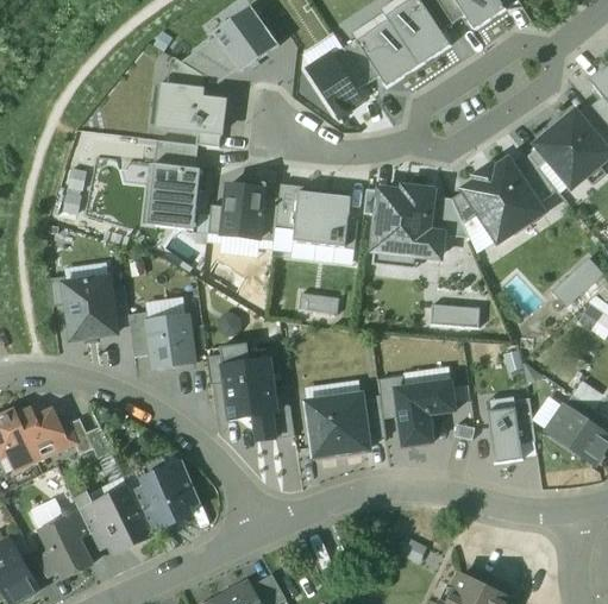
[(408,0),(384,16),(417,65),(449,45),(438,30),(419,0),(408,0)]
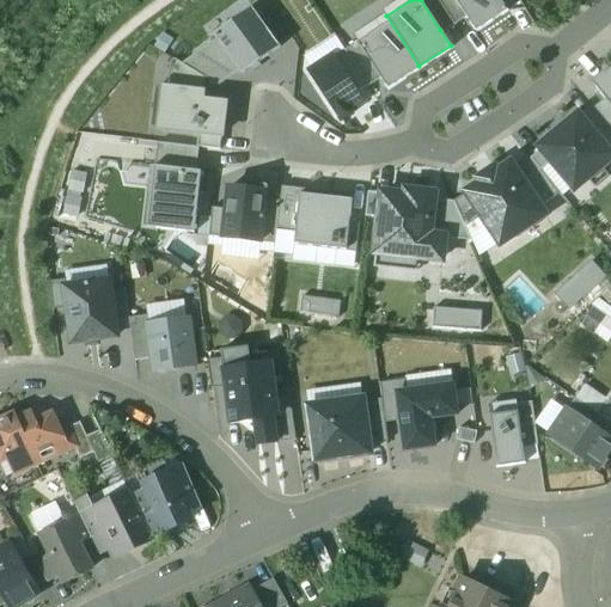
[(421,0),(440,30),(453,22),(439,0),(421,0)]
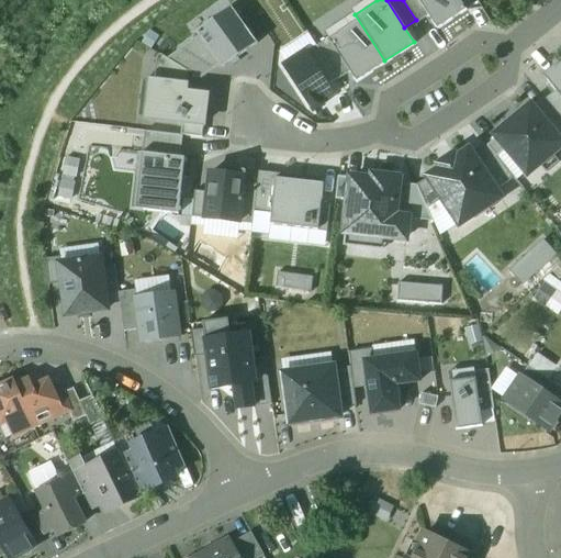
[(403,0),(416,20),(427,12),(418,0),(403,0)]
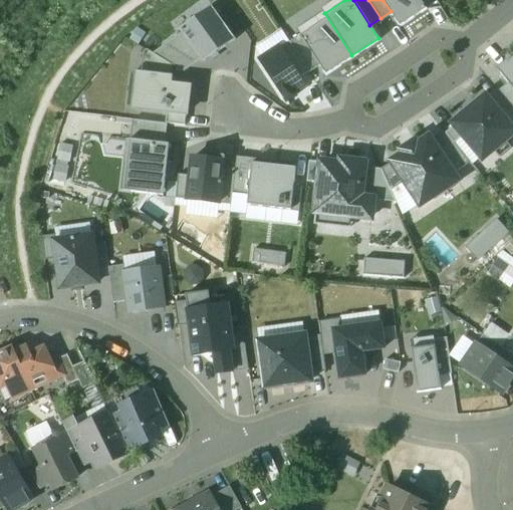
[(382,0),(399,24),(426,6),(422,0),(382,0)]
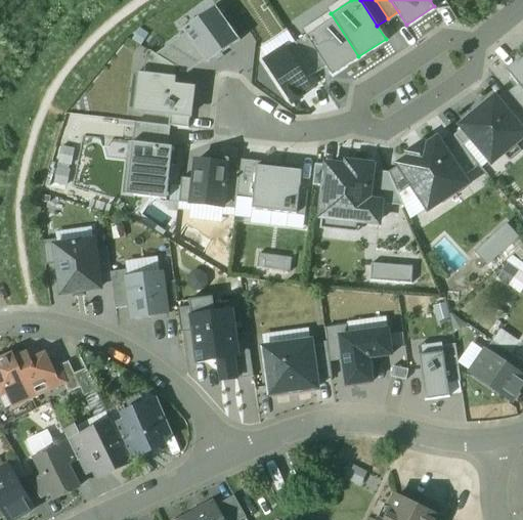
[(215,4),(181,29),(184,32),(204,58),(206,62),(240,38),(215,4)]
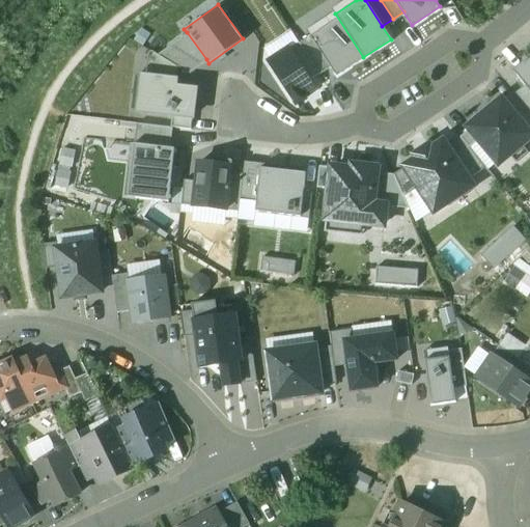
[(336,18),(310,34),(330,65),(336,75),(363,57),(336,18)]
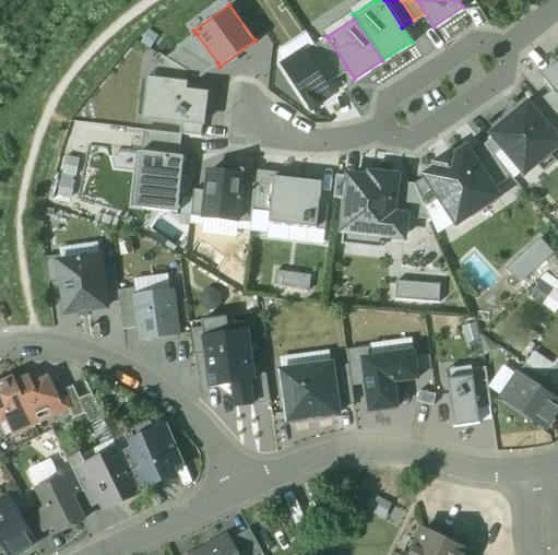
[(217,62),(197,34),(167,56),(187,69),(200,75),(217,62)]
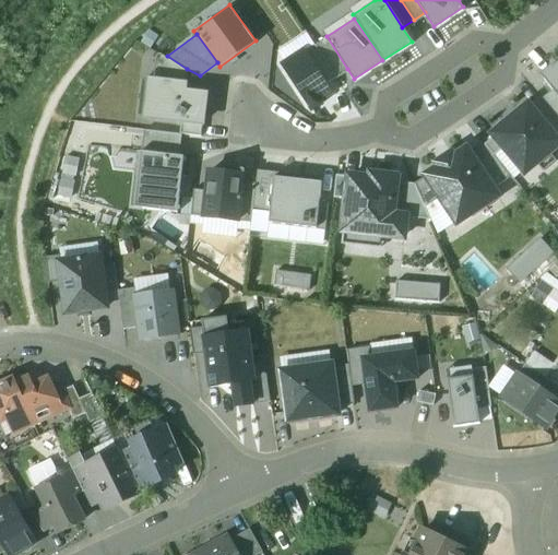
[(347,69),(327,36),(315,44),(322,55),(336,77),(347,69)]
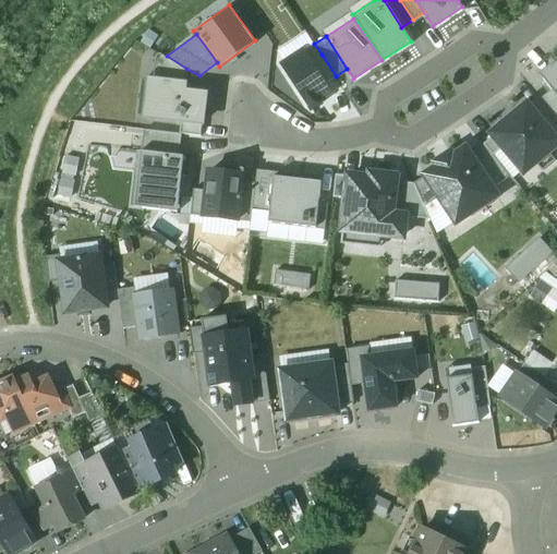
[(314,44),(305,50),(327,83),(336,76),(322,55),(314,44)]
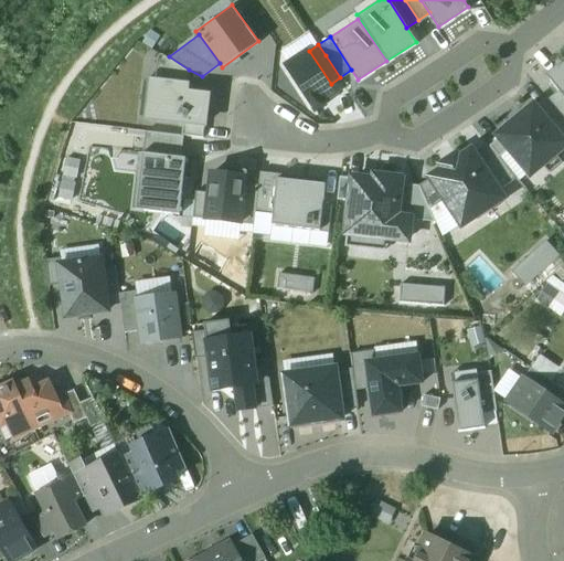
[(283,62),(312,108),(337,93),(331,84),(309,51),(307,46),(283,62)]
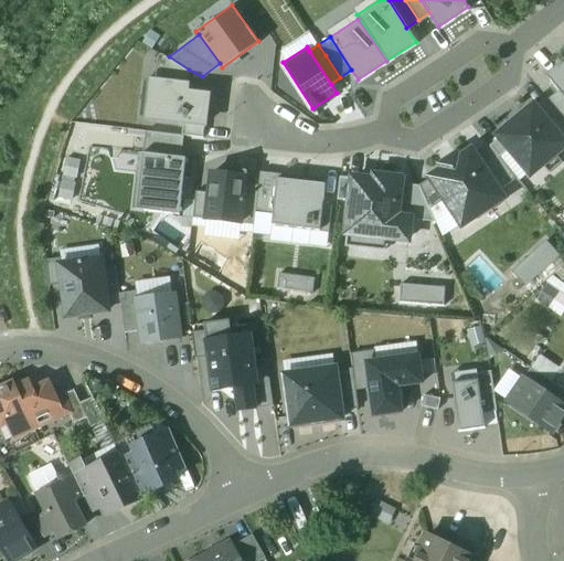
[(156,81),(185,83),(189,70),(169,56),(158,53),(156,81)]
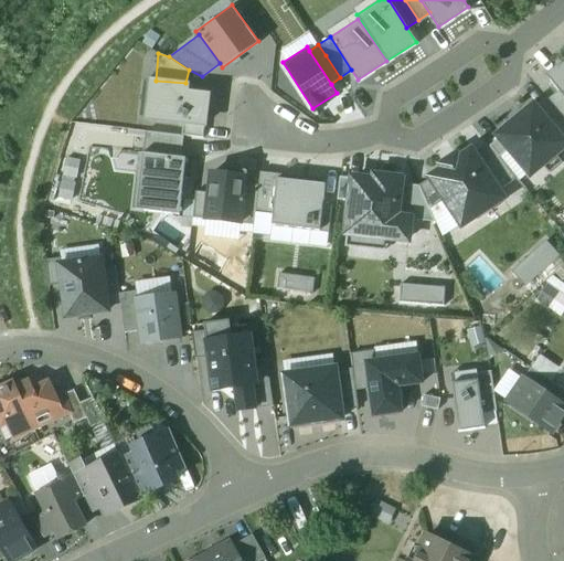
[(563,56),(545,73),(563,95),(563,56)]
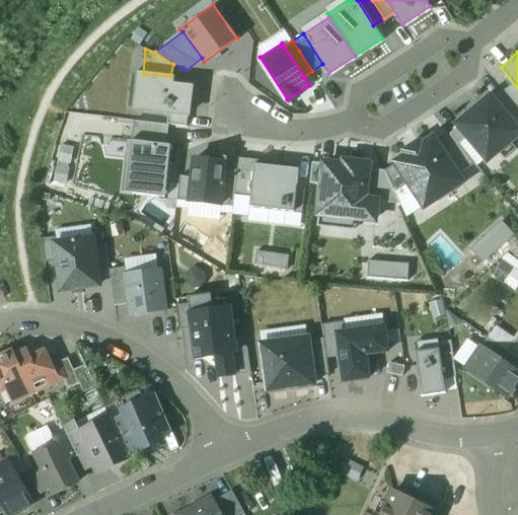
[(137,73),(134,105),(167,108),(187,111),(189,85),(171,83),(172,76),(170,76),(143,74),(137,73)]
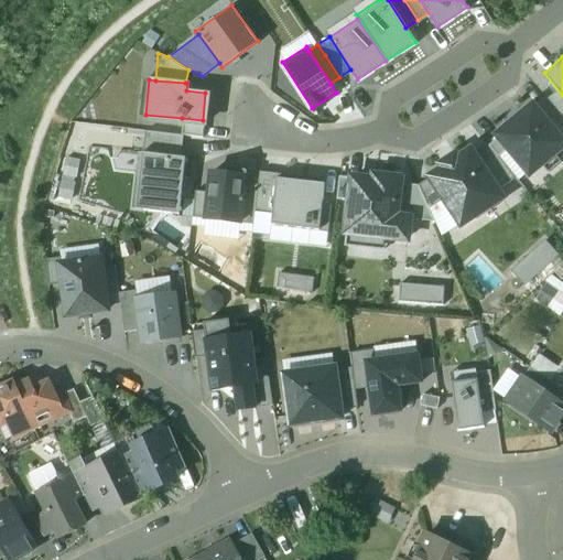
[(562,96),(558,89),(547,98),(562,117),(562,96)]
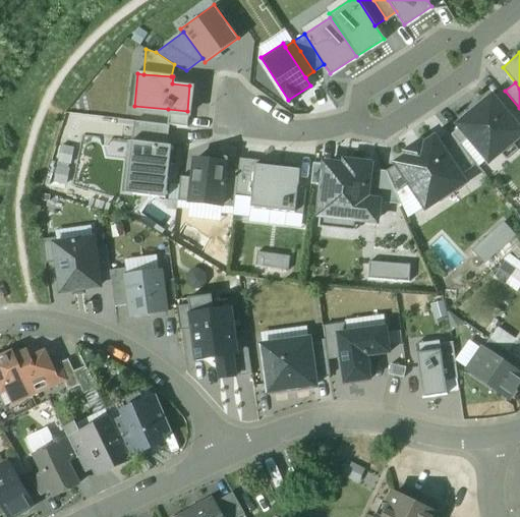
[(503,88),(492,97),(517,127),(519,124),(519,108),(505,91),(503,88)]
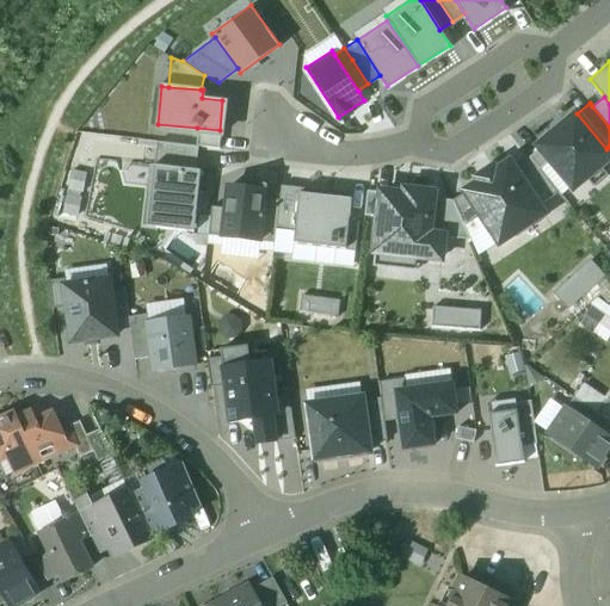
[(577,113),(538,144),(540,147),(550,159),(573,186),(609,155),(609,153),(607,149),(577,113)]
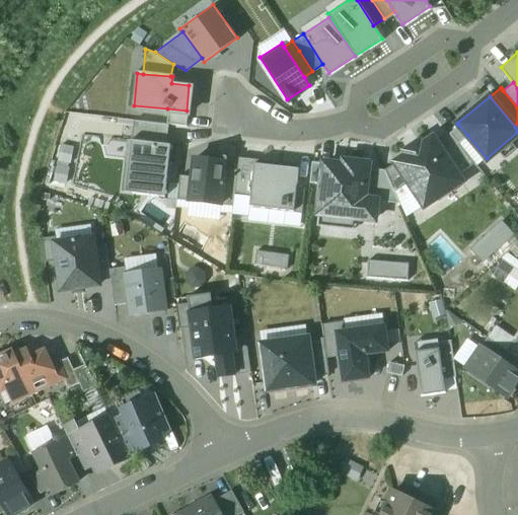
[(187,111),(167,108),(165,121),(185,123),(187,111)]
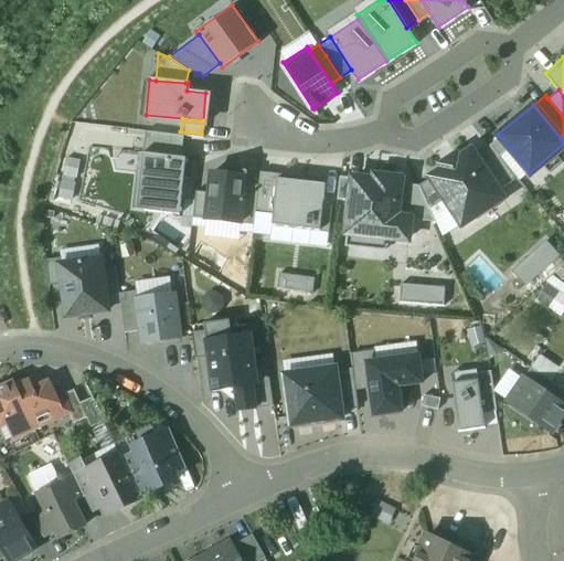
[(146,151),(178,155),(180,133),(148,129),(146,151)]
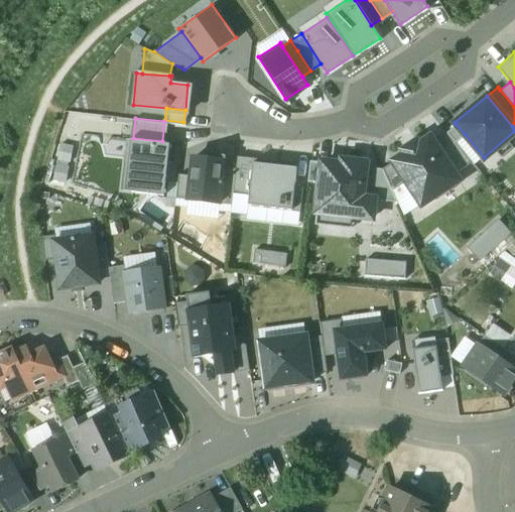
[(455,142),(465,134),(456,124),(446,131),(446,132),(455,142)]
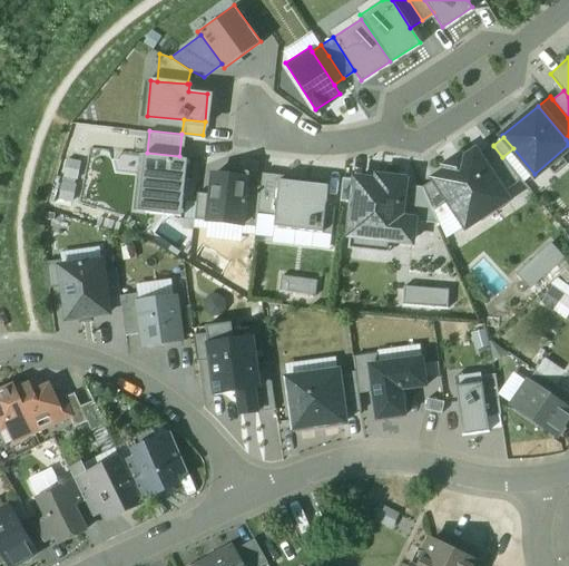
[(493,146),(479,156),(501,189),(521,177),(502,157),(493,146)]
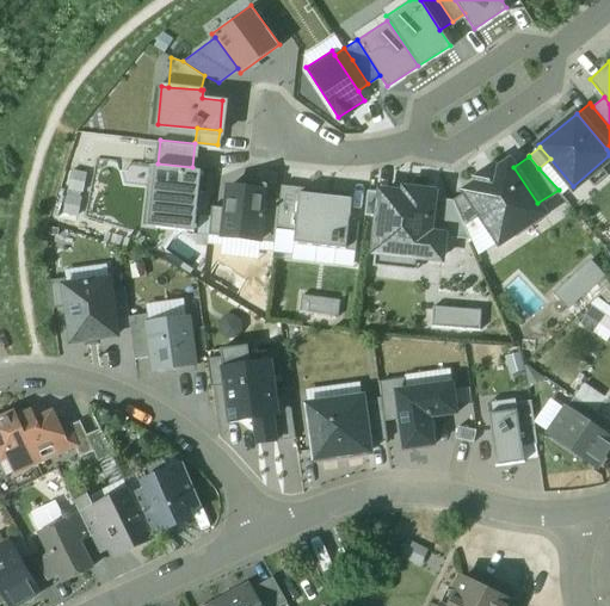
[(499,241),(543,211),(537,203),(513,167),(510,161),(495,169),(493,166),(478,177),(480,180),(464,190),(481,214),(499,241)]
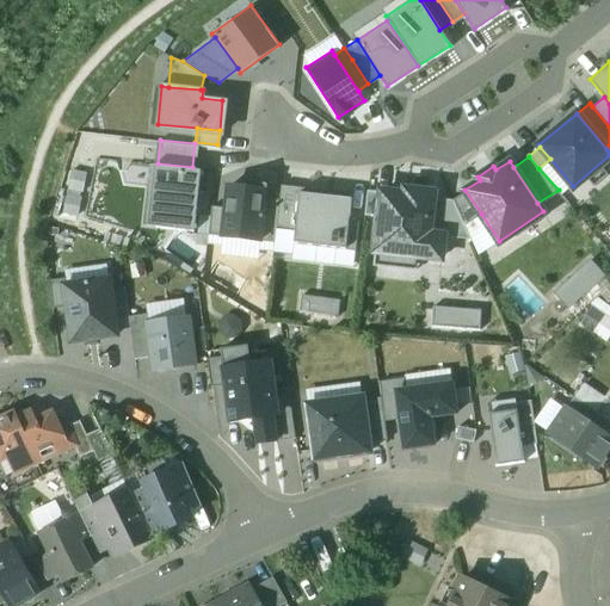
[(156,226),(195,229),(197,205),(195,205),(198,168),(192,167),(158,164),(153,164),(151,189),(160,189),(156,226)]
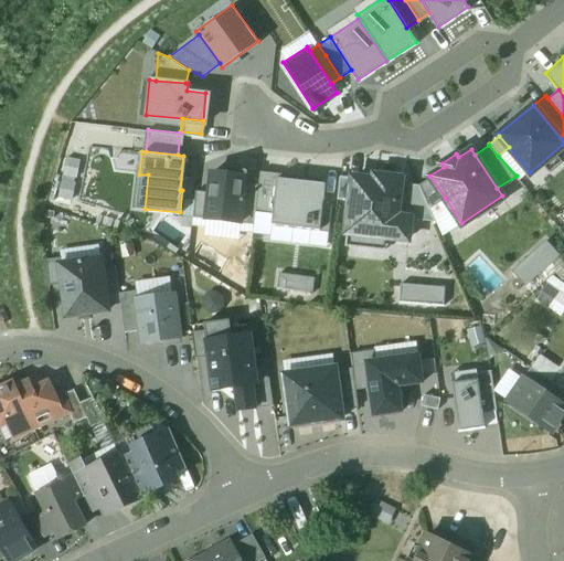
[(209,190),(205,218),(241,221),(245,181),(246,169),(224,167),(223,172),(210,170),(209,190)]
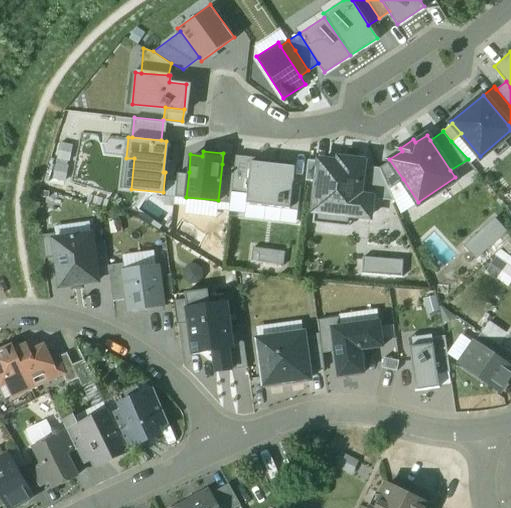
[(247,192),(251,160),(235,158),(234,165),(231,190),(247,192)]
